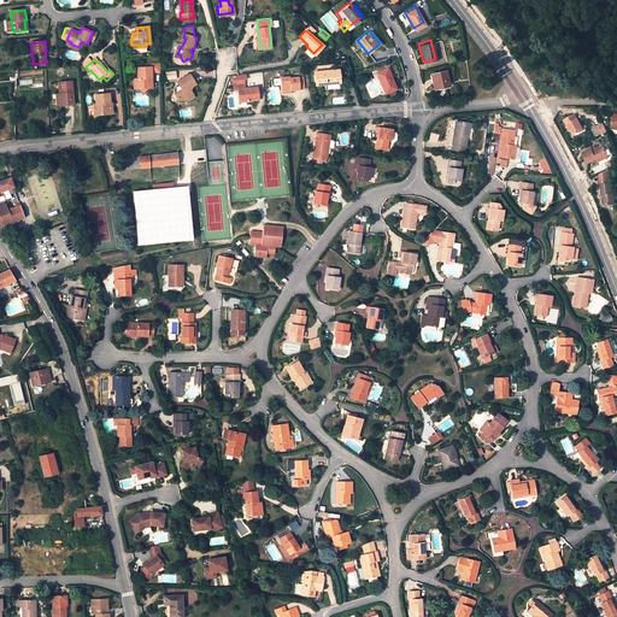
[(140,88),(145,92),(147,87),(153,87),(152,72),(162,71),(162,70),(162,63),(146,64),(146,66),(139,66),(139,78),(135,78),(135,88),(140,88)]
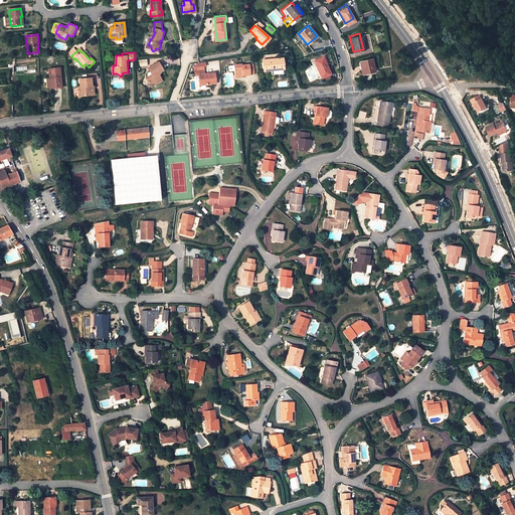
[(322,55),(313,59),(320,76),(321,76),(322,79),(329,76),(327,73),(329,72),(322,55)]
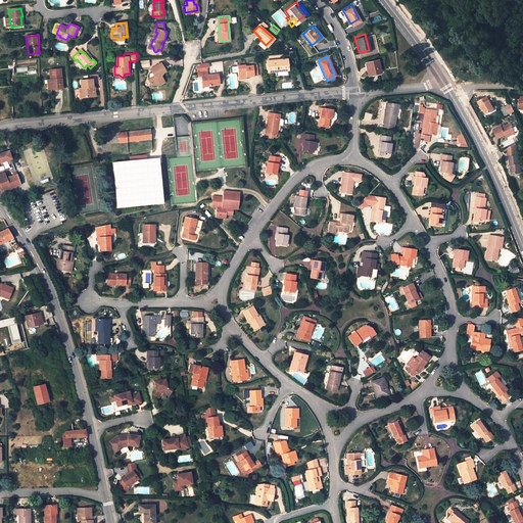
[(285,57),(266,59),(267,70),(287,67),(285,57)]
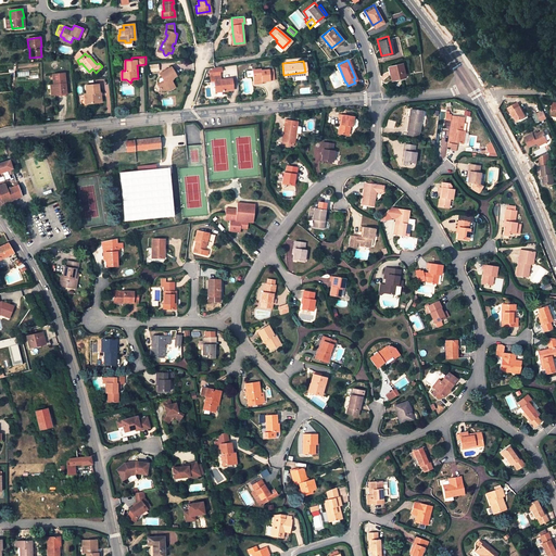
[(400,62),(387,64),(389,78),(402,76),(400,62)]
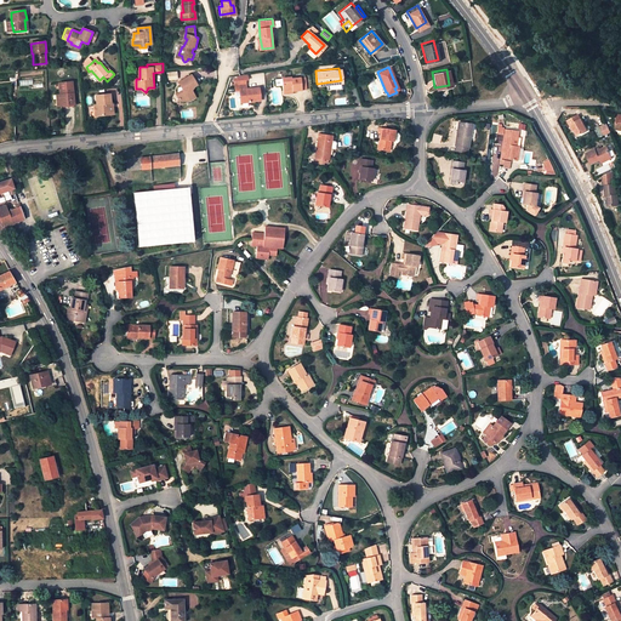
[(187,96),(189,100),(189,101),(195,97),(192,89),(197,85),(192,74),(180,83),(183,89),(177,93),(181,100),(187,96)]
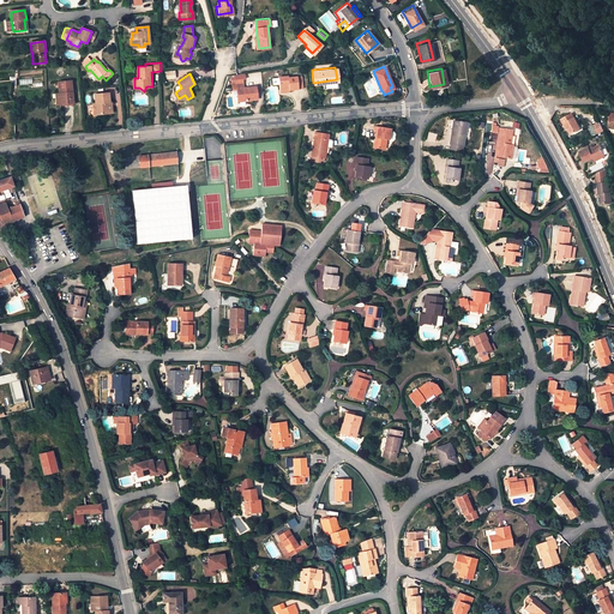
[(236,88),(238,98),(245,98),(245,100),(257,98),(256,86),(244,88),(242,82),(240,82),(240,78),(245,78),(244,73),(234,74),(234,83),(232,83),(233,89),(236,88)]
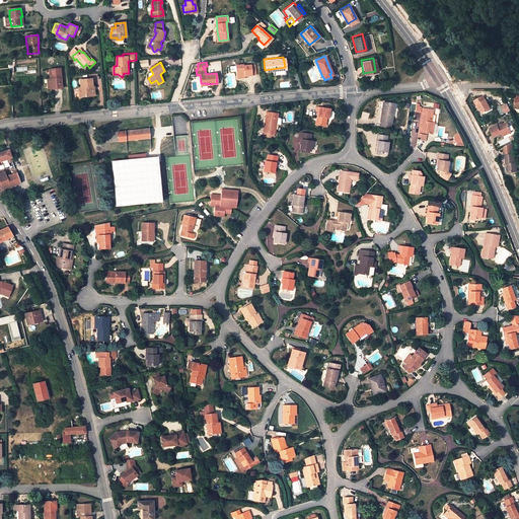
[(243,73),(244,75),(251,74),(250,64),(244,64),(242,64),(235,64),(236,74),(243,73)]
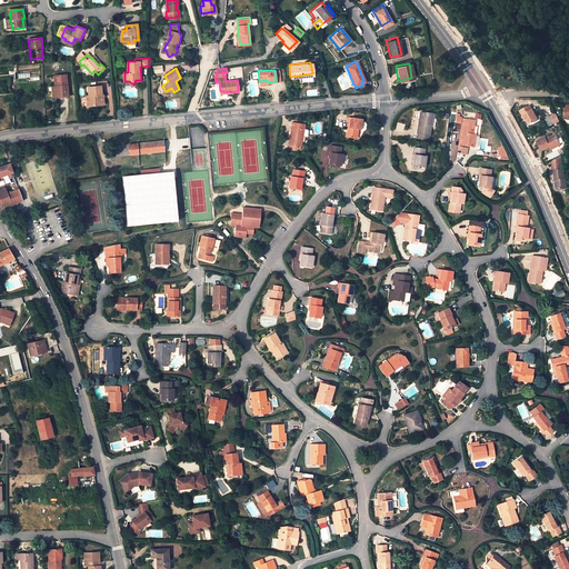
[(58,87),(59,97),(69,96),(67,76),(55,77),(56,87),(58,87)]
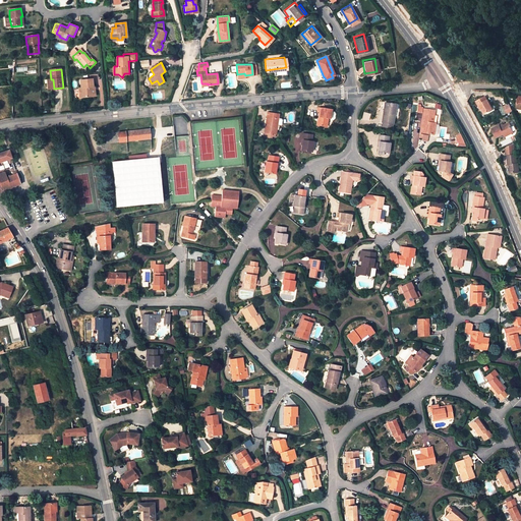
[(88,95),(95,94),(94,90),(93,89),(93,87),(94,87),(93,79),(81,80),(82,88),(80,88),(81,98),(89,97),(88,95)]
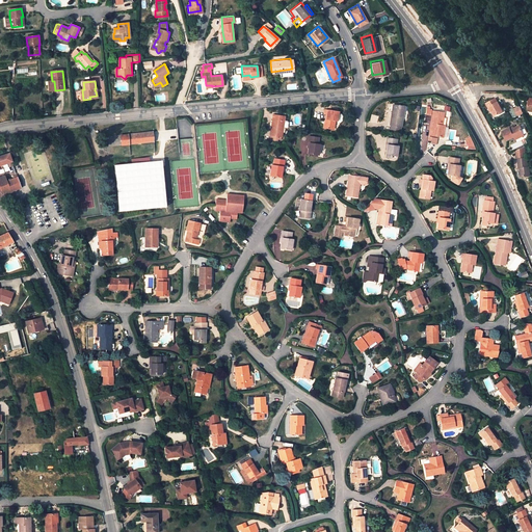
[(487,103),(489,107),(491,106),(494,110),(497,115),(505,110),(499,101),(499,102),(497,98),(487,103)]
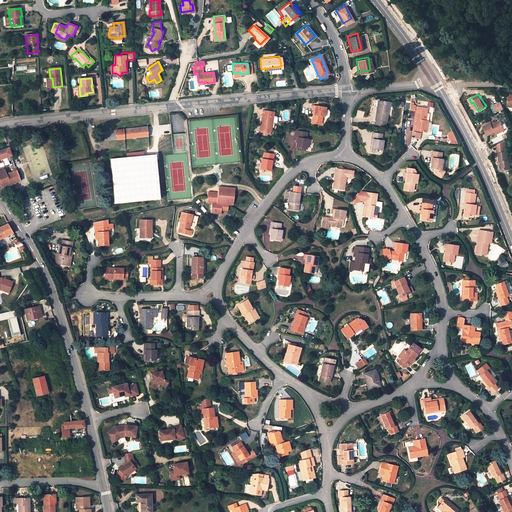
[(375,120),(386,122),(388,106),(385,106),(385,102),(377,101),(375,120)]
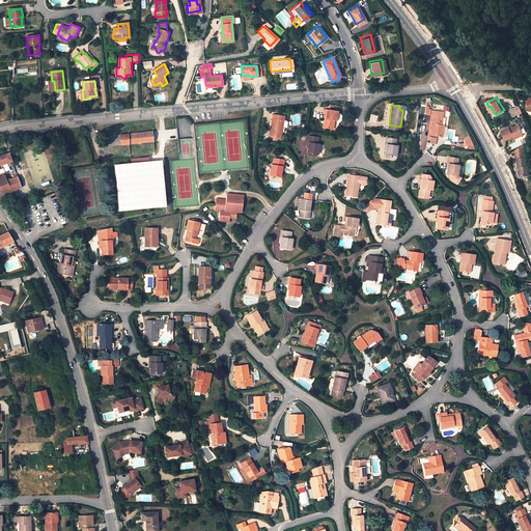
[(513,109),(518,115),(524,113),(521,106),(513,109)]
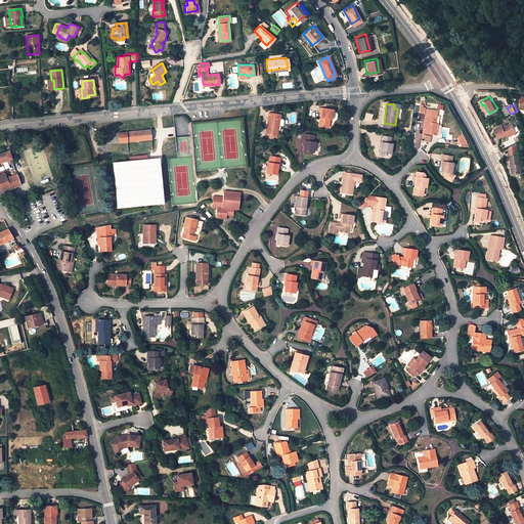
[(333,110),(319,108),(318,113),(322,113),(321,118),(320,118),(319,125),(329,127),(330,119),(332,119),(332,117),(334,117),(335,116),(335,114),(335,113),(333,113),(333,110)]
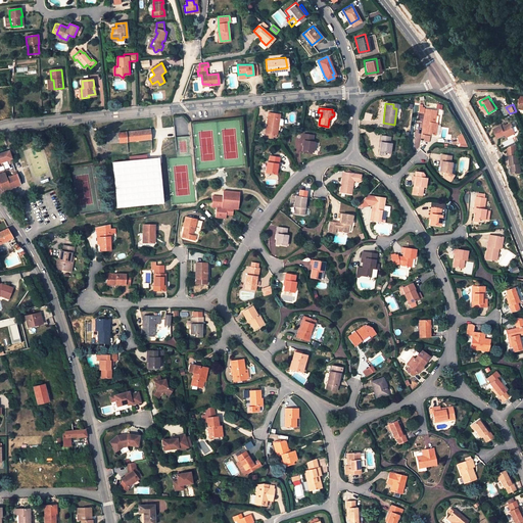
[(425,124),(423,124),(422,132),(435,134),(437,123),(434,123),(435,110),(426,109),(424,121),(426,121),(425,124)]
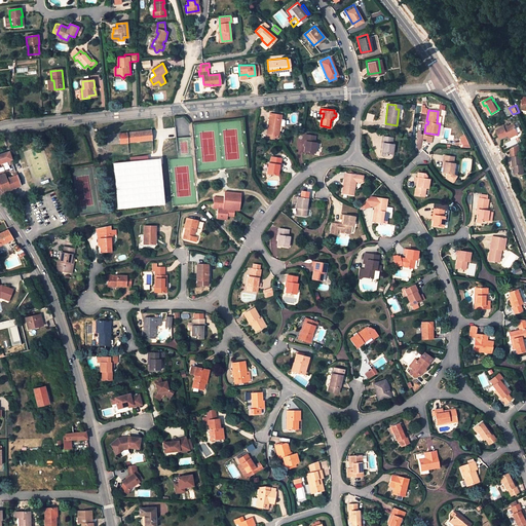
[(283,119),(280,119),(277,118),(278,115),(270,113),(267,134),(270,134),(269,138),(273,139),(274,137),(275,137),(275,135),(278,136),(279,125),(282,126),(285,124),(286,121),(283,119)]
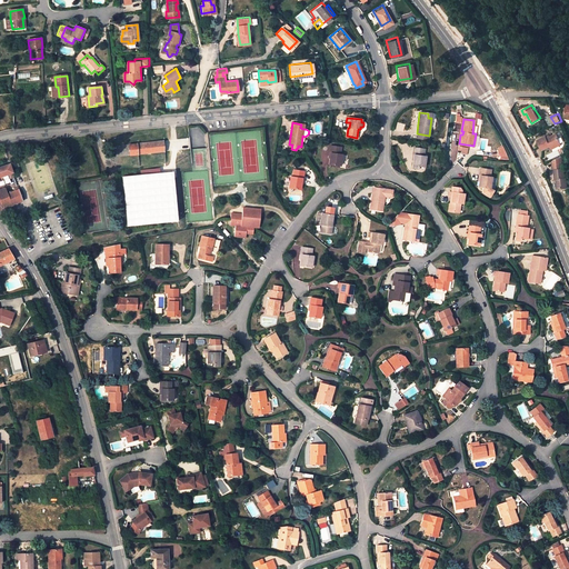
[(551,146),(552,147),(561,142),(559,138),(560,138),(557,132),(548,137),(547,136),(539,139),(543,149),(551,146)]
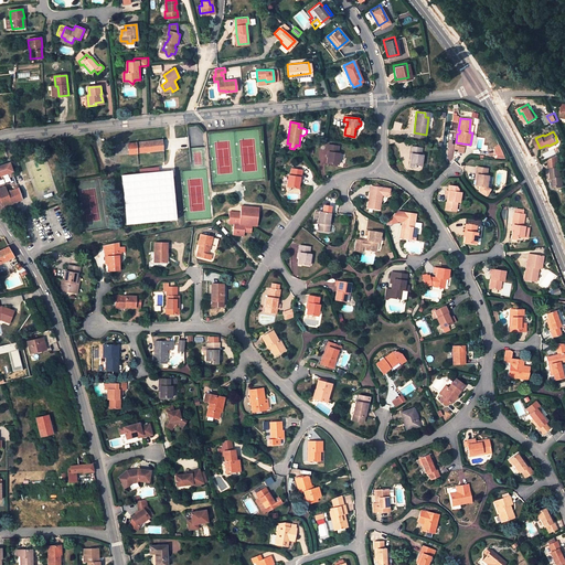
[(188,136),(119,142),(120,152),(189,147),(188,136)]
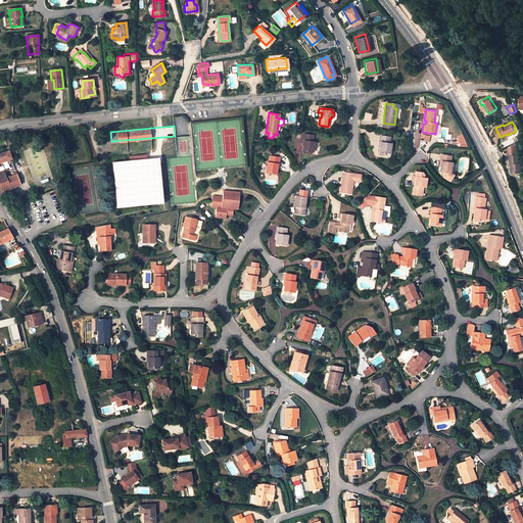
[(313,136),(302,135),(301,141),(302,141),(301,151),(312,153),(313,143),(312,143),(313,136)]
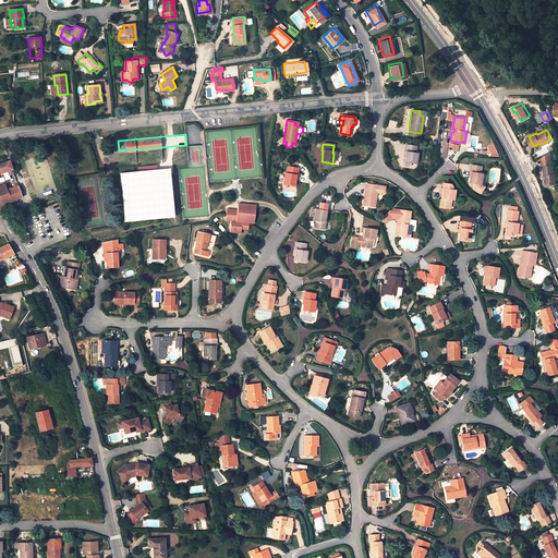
[(416,146),(407,144),(405,152),(407,152),(404,166),(410,166),(411,162),(416,164),(417,157),(415,157),(416,146)]
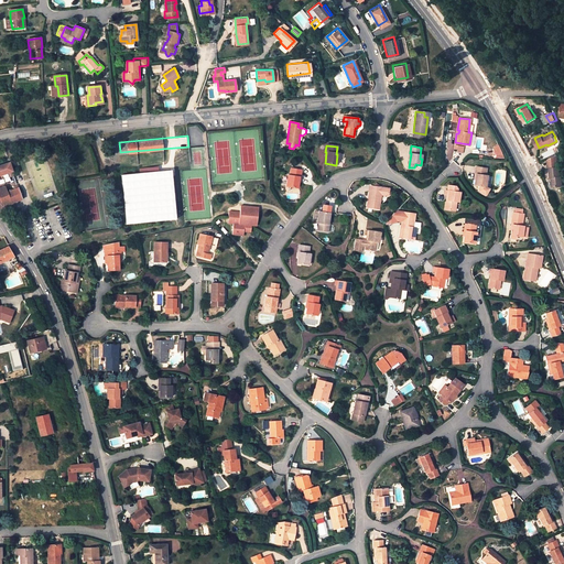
[(560,154),(550,159),(551,166),(561,165),(560,154)]
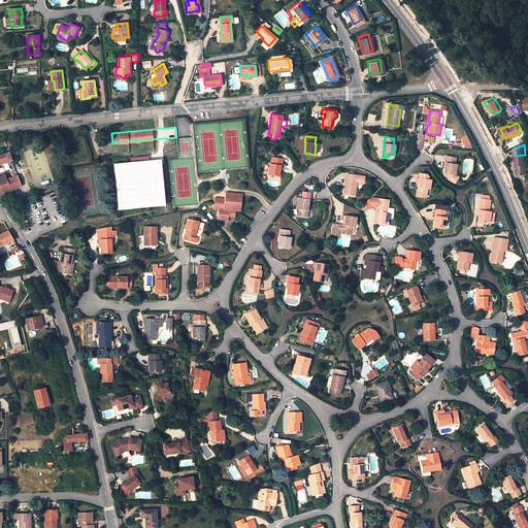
[(0,194),(17,187),(20,186),(15,172),(12,173),(13,176),(12,176),(6,179),(4,174),(0,175),(0,163),(6,162),(7,165),(12,164),(8,152),(0,154),(0,194)]
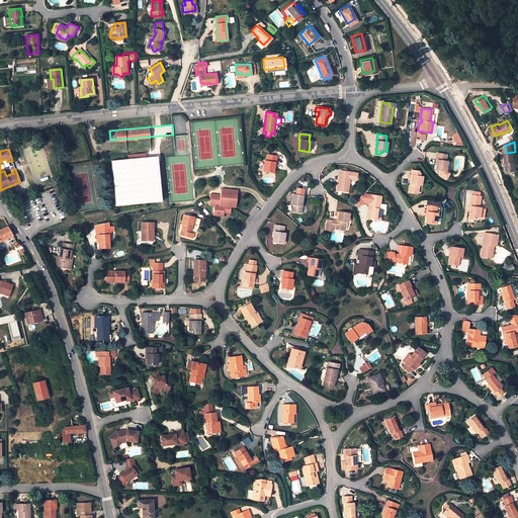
[(446,154),(437,152),(436,158),(437,159),(436,169),(441,170),(446,171),(447,161),(446,160),(446,154)]
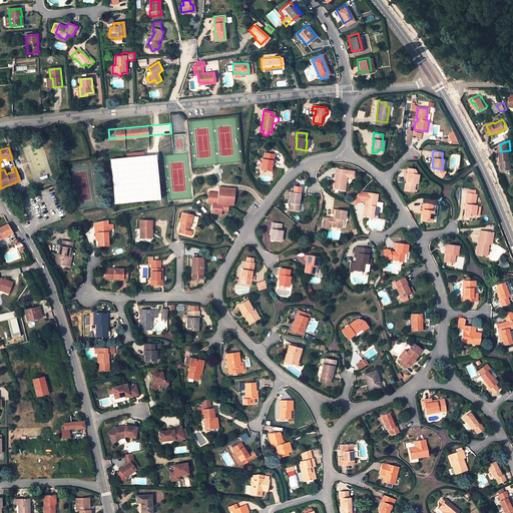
[(510,152),(501,152),(502,161),(503,161),(504,169),(512,169),(512,160),(511,160),(510,152)]
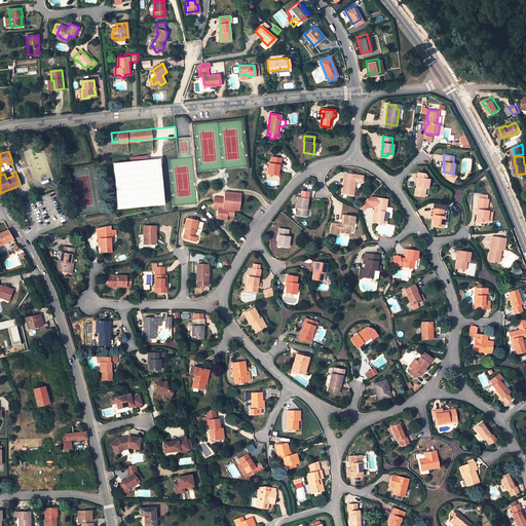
[(282,158),(272,157),(271,163),(269,163),(267,174),(277,175),(279,164),(280,164),(282,158)]
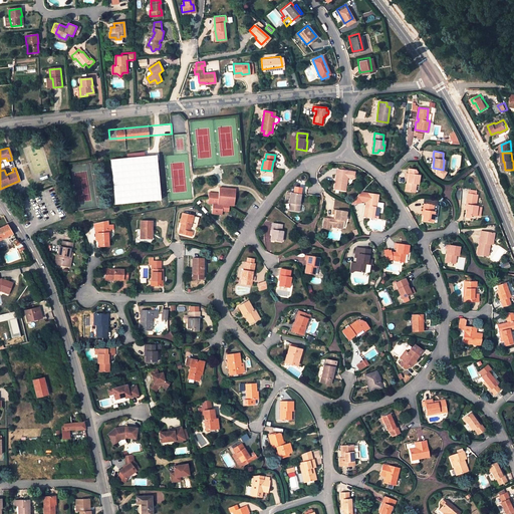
[(132,158),(111,159),(114,204),(136,201),(161,200),(156,155),(132,158)]
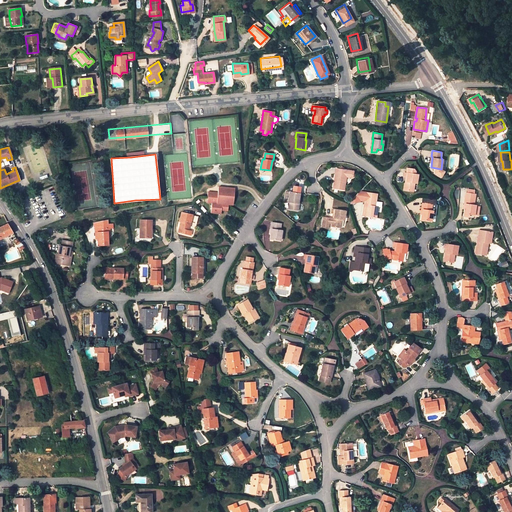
[(344,189),(346,176),(347,169),(336,168),(333,187),(344,189)]
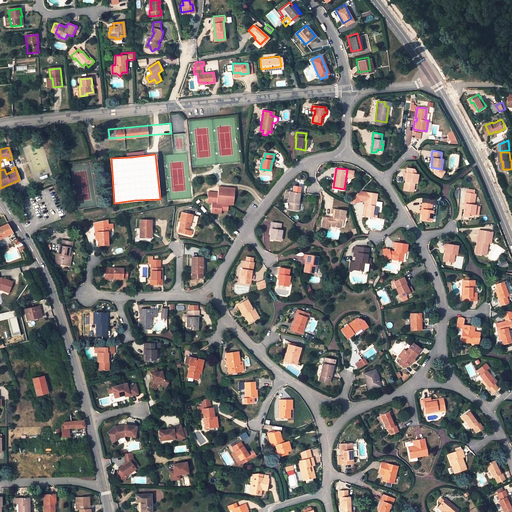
[(413,169),(407,168),(407,173),(405,172),(404,177),(407,177),(406,182),(405,182),(404,189),(413,191),(415,183),(417,183),(418,174),(414,174),(415,171),(413,169)]
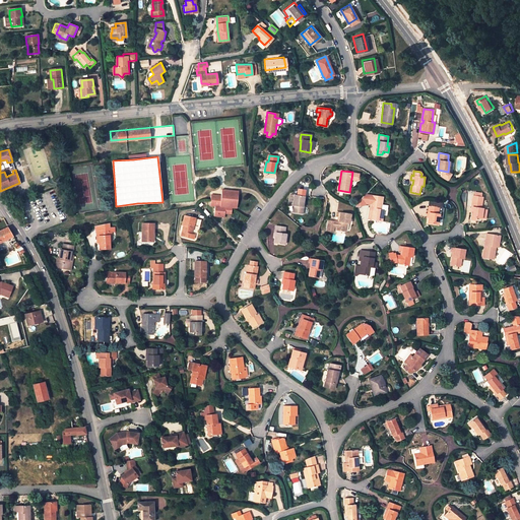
[(448,172),(443,171),(442,176),(449,180),(452,175),(448,172)]
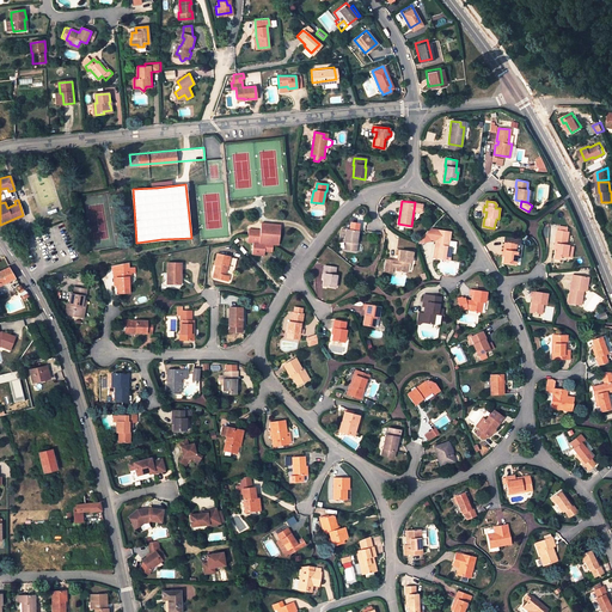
[(415,202),(414,210),(422,213),(423,203),(415,202)]
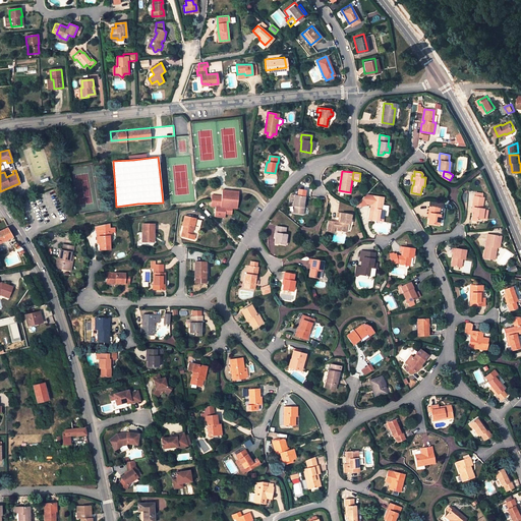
[(222,215),(225,215),(225,214),(231,214),(232,208),(236,209),(237,195),(234,194),(235,191),(222,189),(221,195),(211,194),(210,205),(215,206),(214,216),(222,217),(222,215)]
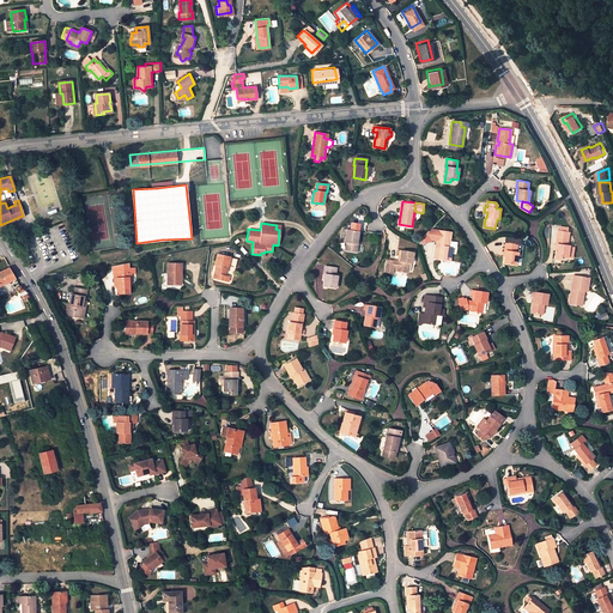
[(431,228),(417,242),(418,244),(431,246),(431,243),(436,243),(438,229),(431,228)]
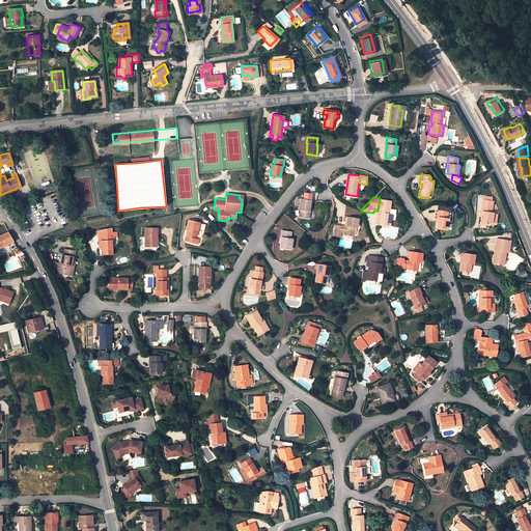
[(310,200),(300,198),(299,208),(300,208),(299,216),(308,218),(309,211),(308,211),(310,200)]
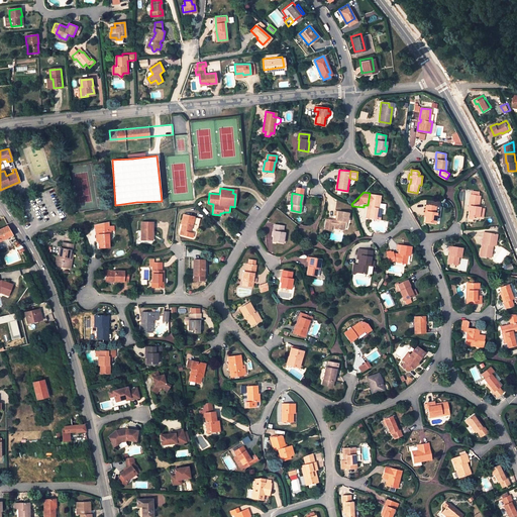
[(368,205),(368,206),(370,206),(370,209),(368,209),(367,217),(380,219),(381,208),(378,207),(380,195),(370,193),(368,205)]
